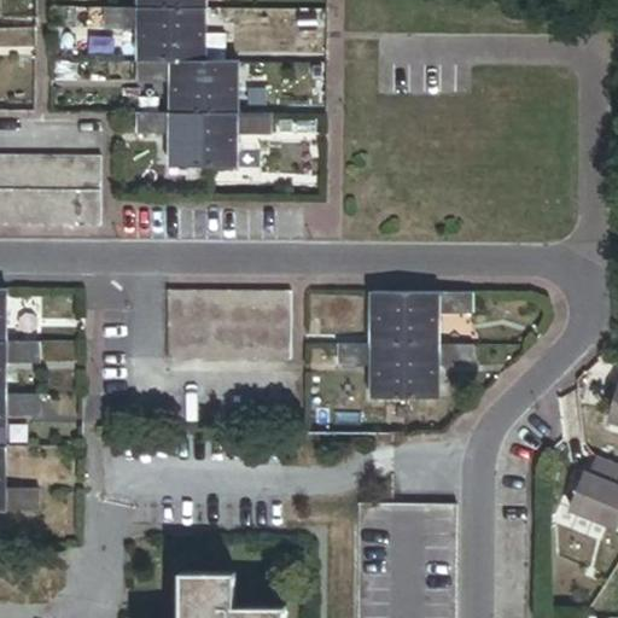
[(172,60),(173,6),(141,6),(108,6),(108,28),(140,28),(140,60),(172,60)]
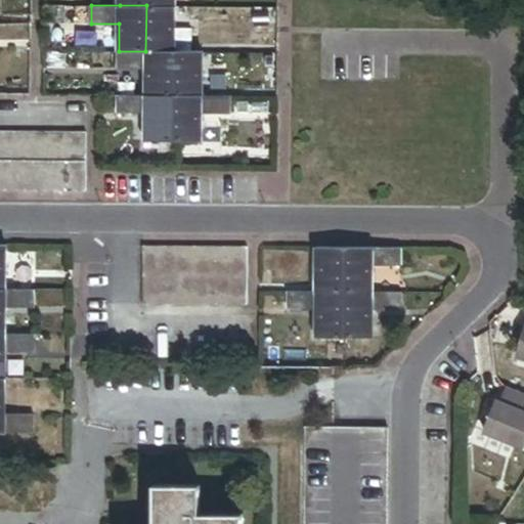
[(175,5),(146,5),(145,51),(175,51),(175,5)]
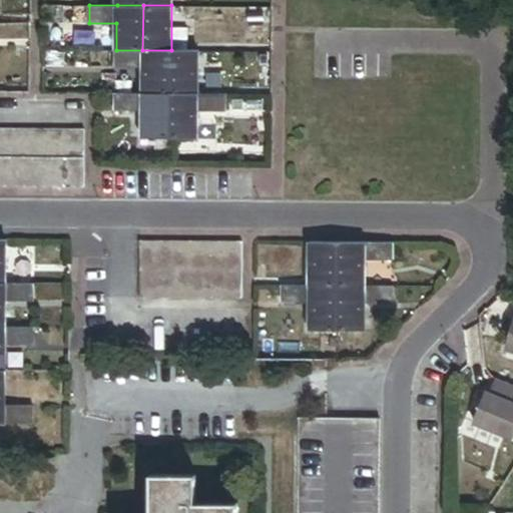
[(142,93),(170,93),(171,50),(142,50),(116,50),(116,67),(143,67),(142,93)]
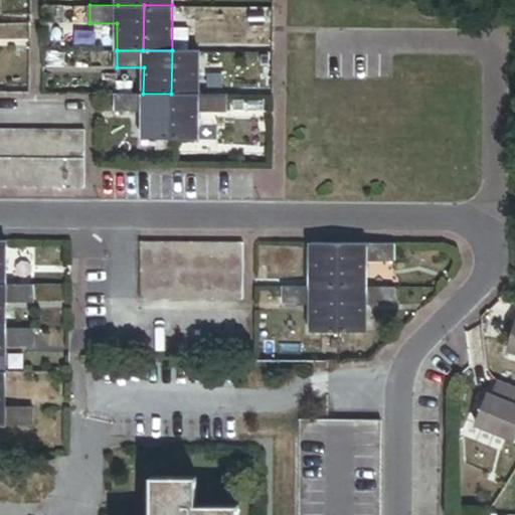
[(171,94),(199,94),(200,51),(172,50),(171,94)]
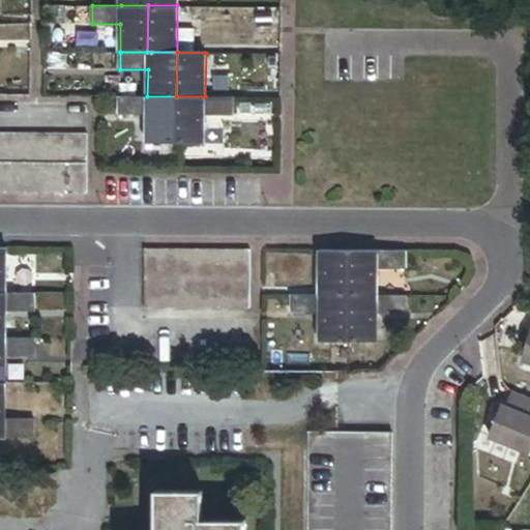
[(147,141),(176,141),(176,96),(147,96),(119,96),(119,115),(147,115),(147,141)]
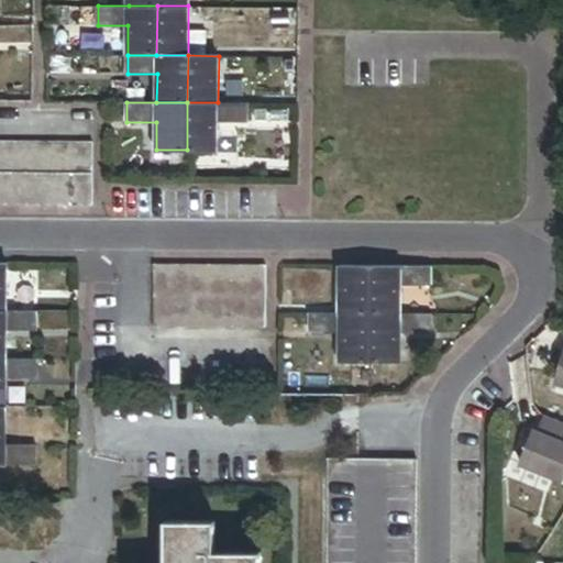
[(187,102),(187,150),(218,151),(219,122),(245,122),(242,102),(218,102),(187,102)]
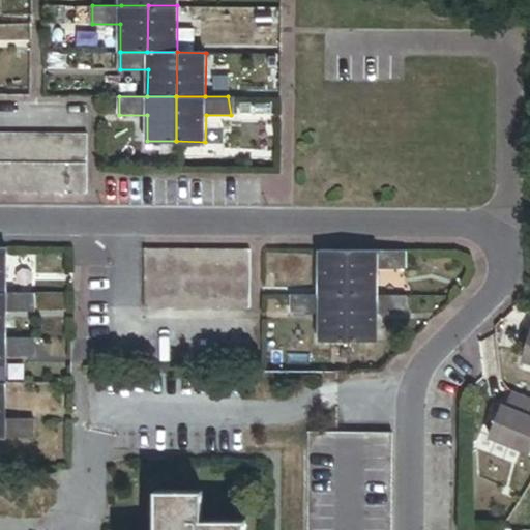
[(17,134),(0,134),(0,165),(16,166),(17,134)]
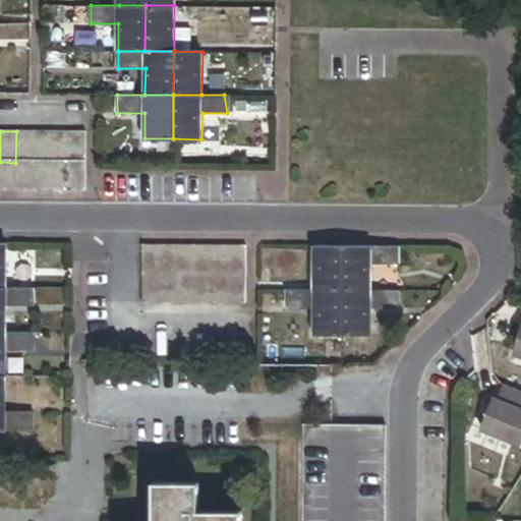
[(33,131),(16,131),(15,163),(33,163),(33,131)]
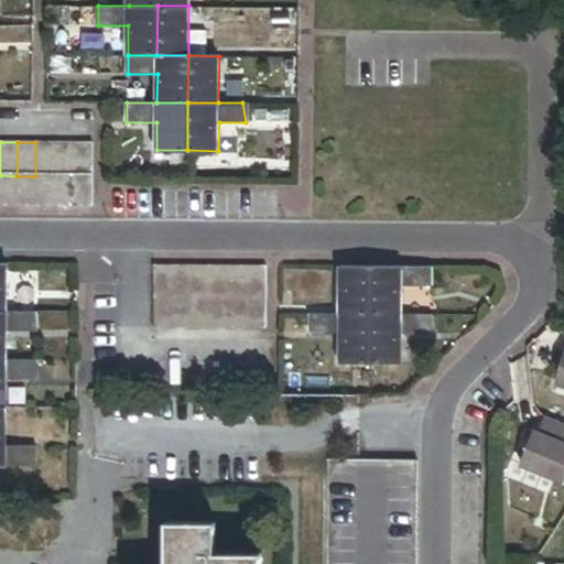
[(55,142),(35,142),(35,176),(54,176),(55,142)]
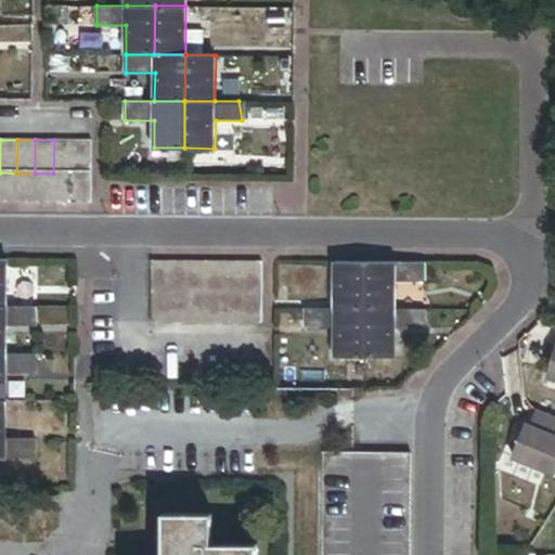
[(75,141),(54,140),(53,173),(74,173),(75,141)]
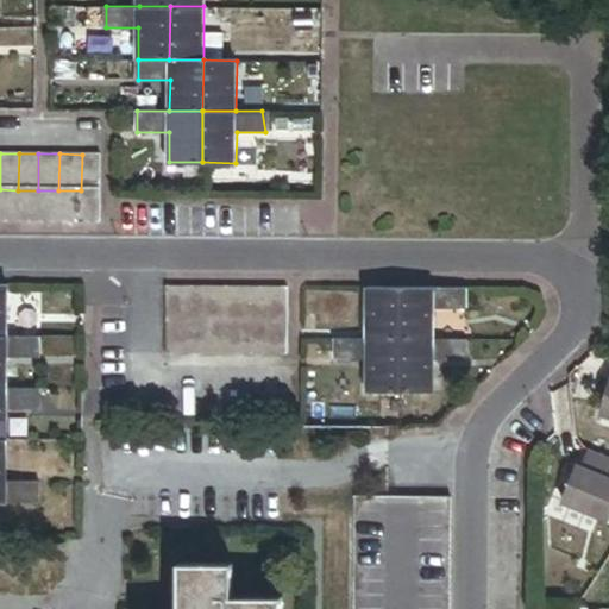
[(81,190),(100,190),(100,155),(82,155),(81,190)]
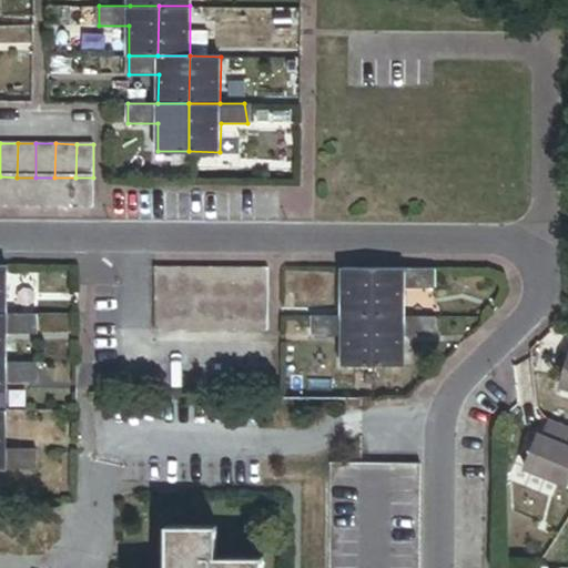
[(0,176),(0,205),(17,206),(17,178),(0,176)]
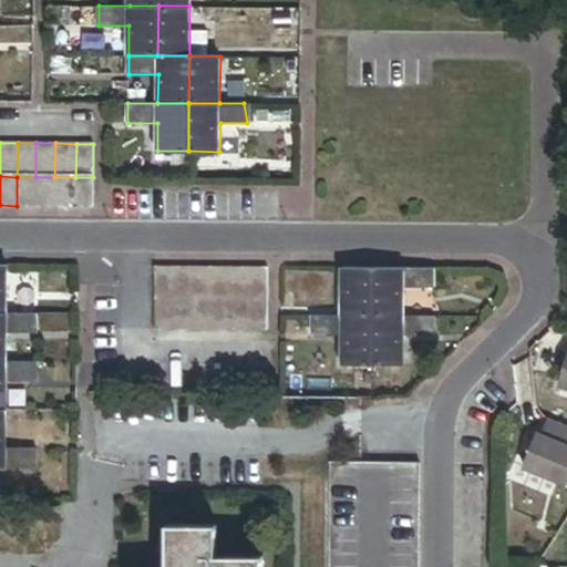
[(17,177),(17,206),(35,206),(35,177),(17,177)]
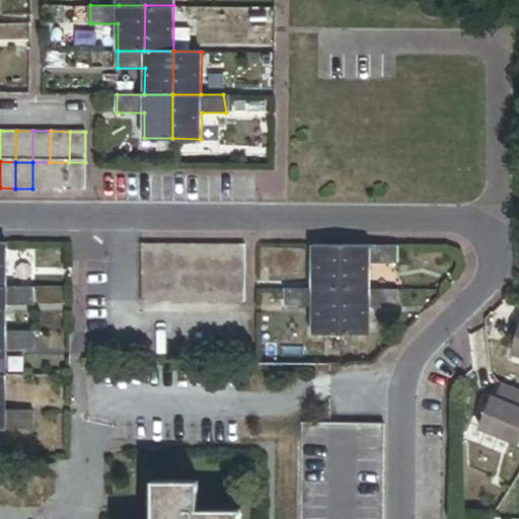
[(32,162),(32,189),(50,189),(50,162),(32,162)]
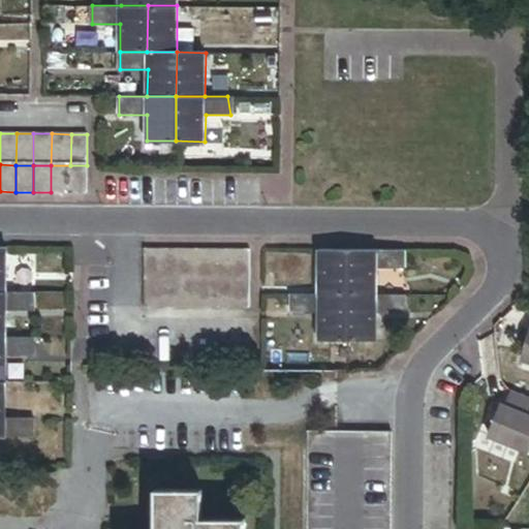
[(51,165),(51,192),(70,192),(70,165),(51,165)]
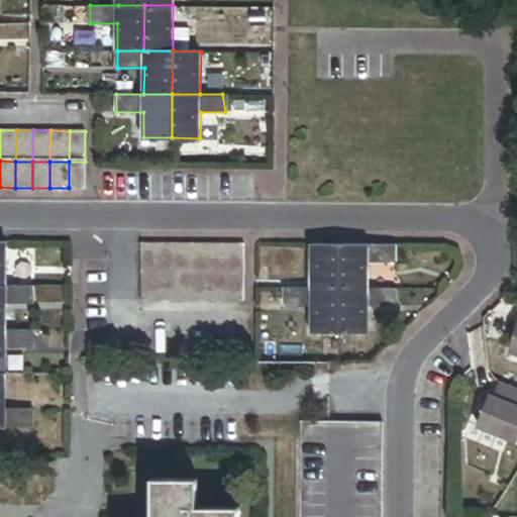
[(85,188),(85,162),(69,162),(69,188),(85,188)]
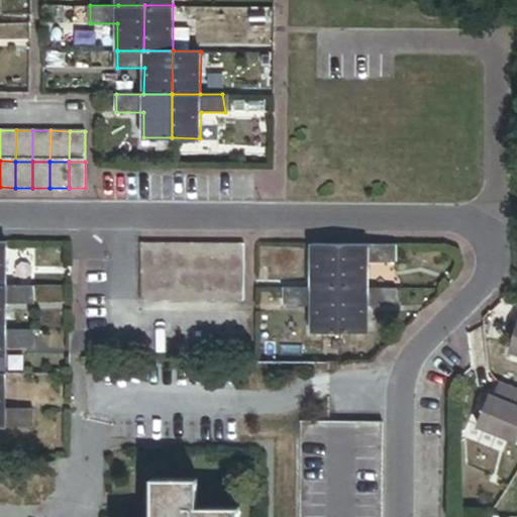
[(157,243),(140,243),(140,273),(158,272),(157,243)]
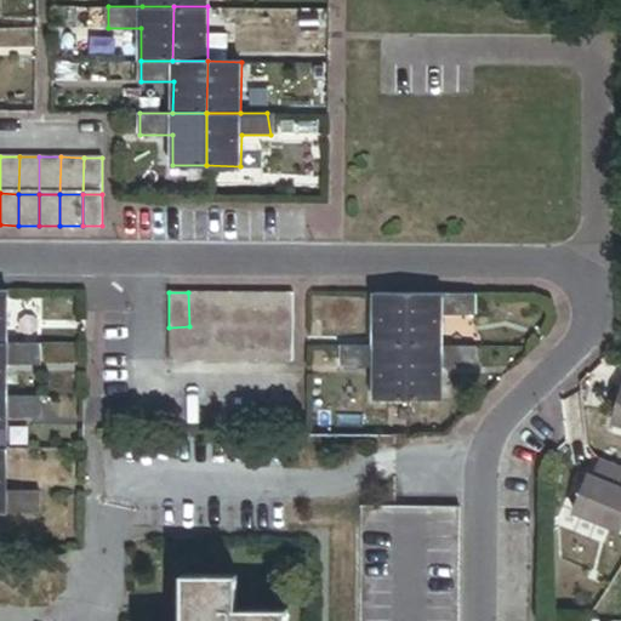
[(210,326),(210,292),(188,292),(189,326),(210,326)]
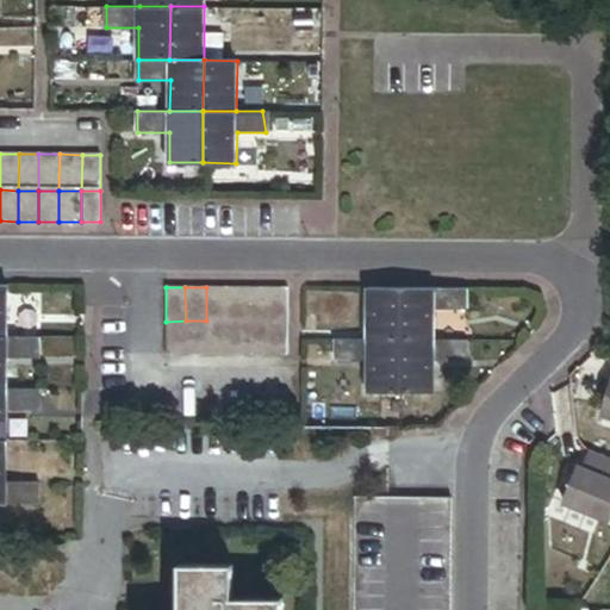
[(225,321),(225,287),(206,287),(206,321),(225,321)]
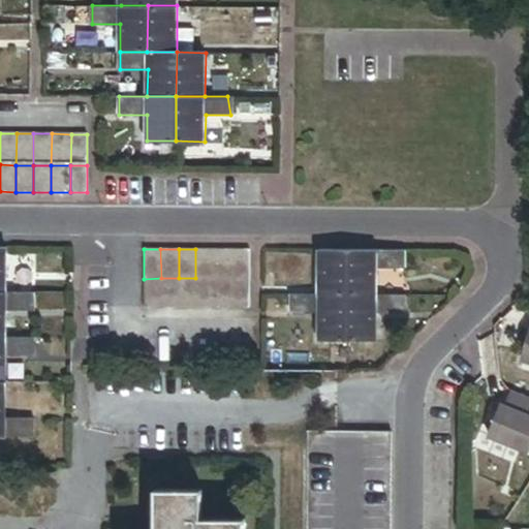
[(212,279),(212,249),(195,249),(195,278),(212,279)]
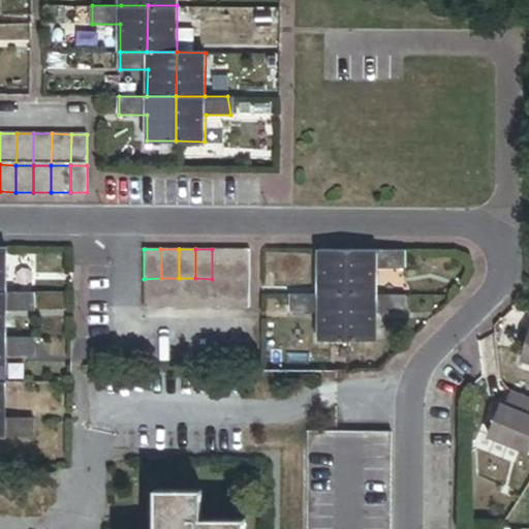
[(230,279),(229,249),(212,249),(212,279),(230,279)]
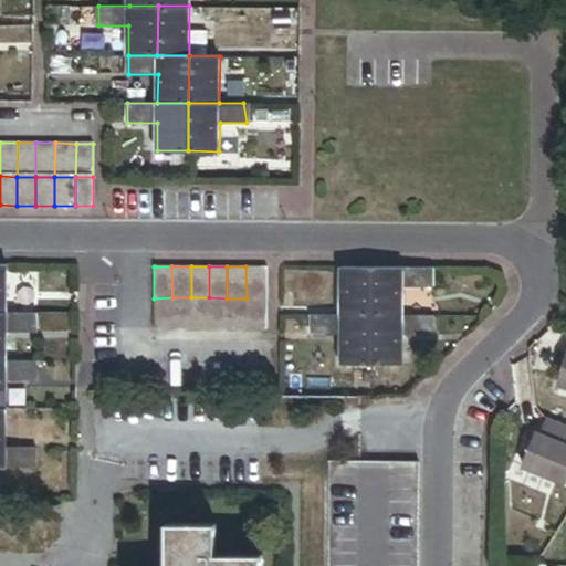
[(266,299),(266,266),(245,266),(247,299),(266,299)]
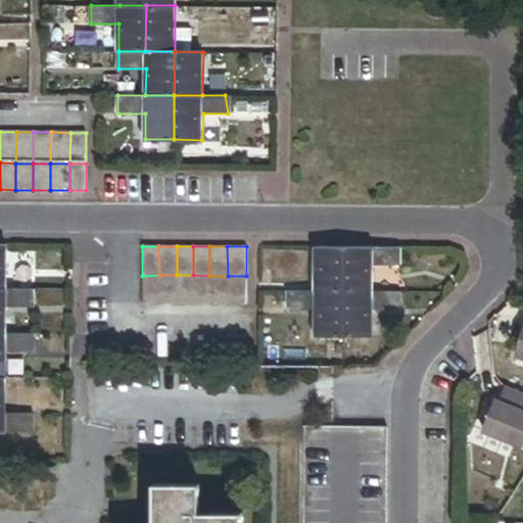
[(344,291),(344,247),(317,247),(316,291),(344,291)]
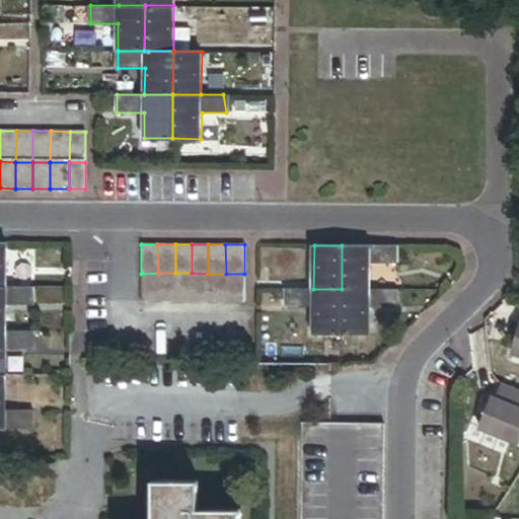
[(397,245),(342,245),(342,289),(370,289),(370,262),(397,262),(397,245)]
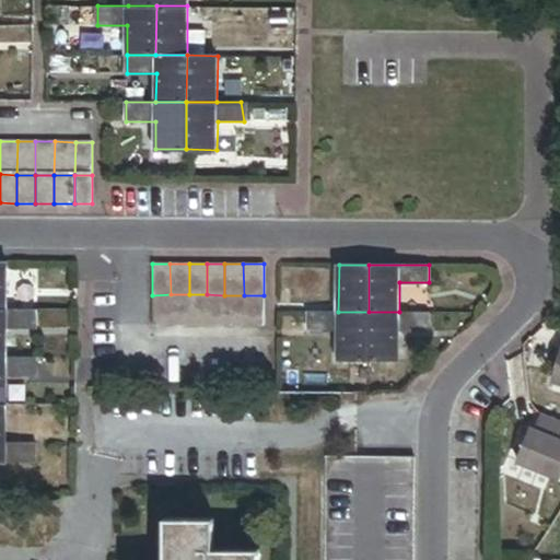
[(171,294),(152,295),(152,325),(168,325),(170,325),(171,325),(171,294)]
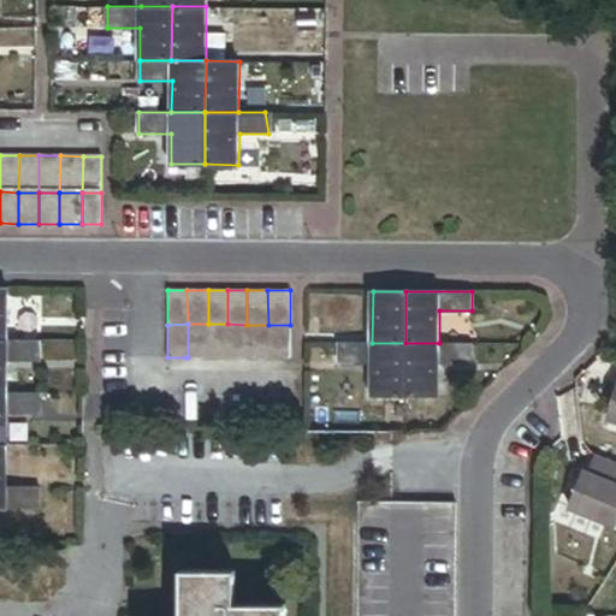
[(188,324),(188,357),(208,357),(208,324),(188,324)]
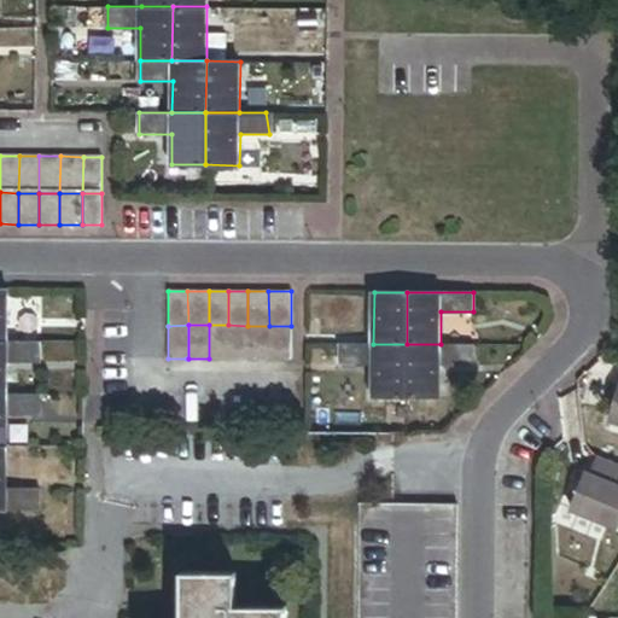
[(209,325),(209,359),(228,359),(228,325),(209,325)]
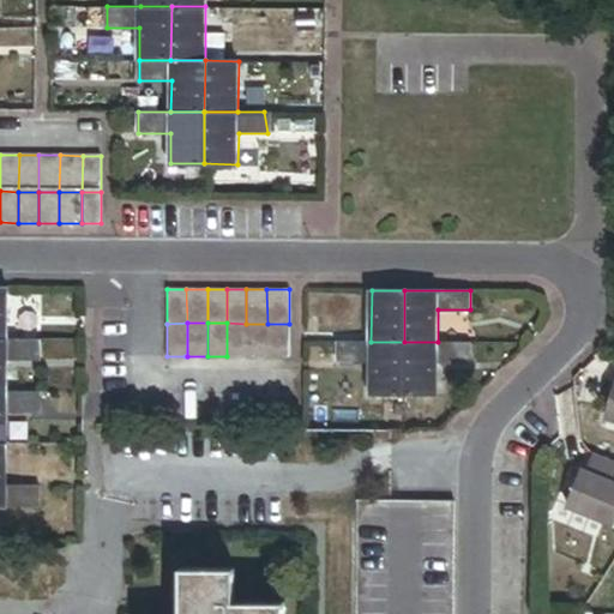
[(227,323),(227,356),(246,356),(246,324),(227,323)]
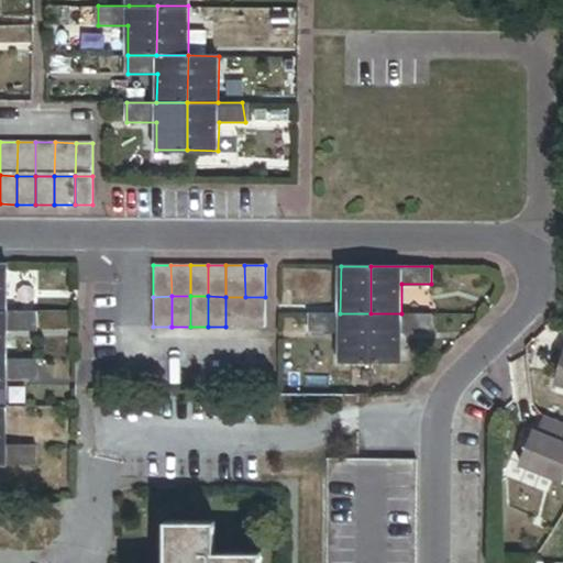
[(225,297),(225,327),(245,328),(245,297),(225,297)]
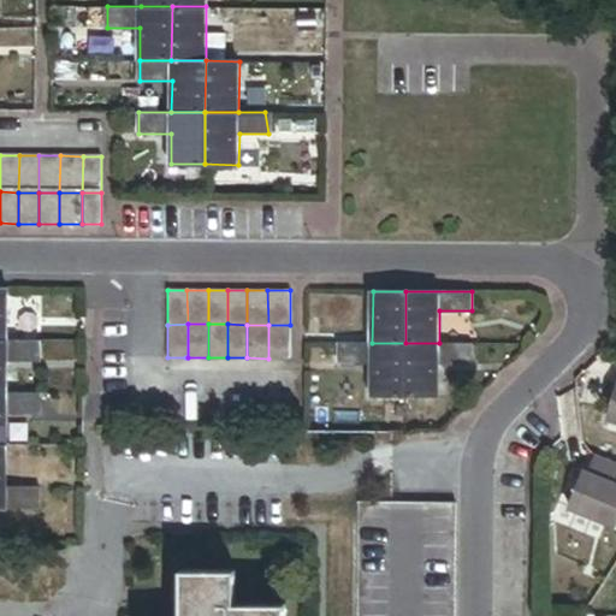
[(268,325),(268,359),(290,359),(290,325),(268,325)]
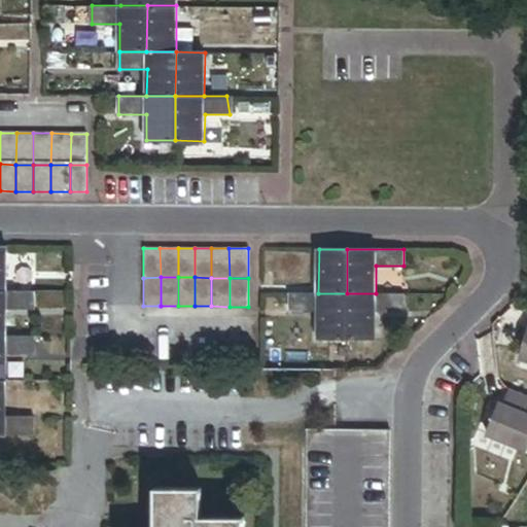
[(34,309),(34,292),(6,291),(0,291),(0,336),(6,337),(6,309),(34,309)]
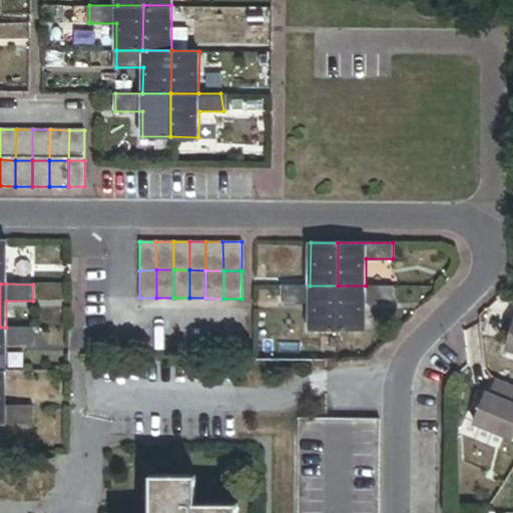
[(338,330),(338,286),(310,286),(284,286),(284,303),(310,303),(310,330),(338,330)]
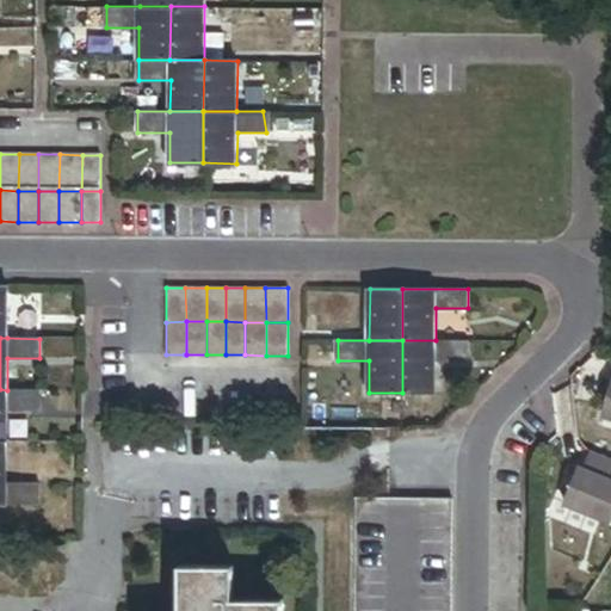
[(468,340),(436,340),(402,340),(402,393),(434,393),(434,362),(468,362),(468,340)]
